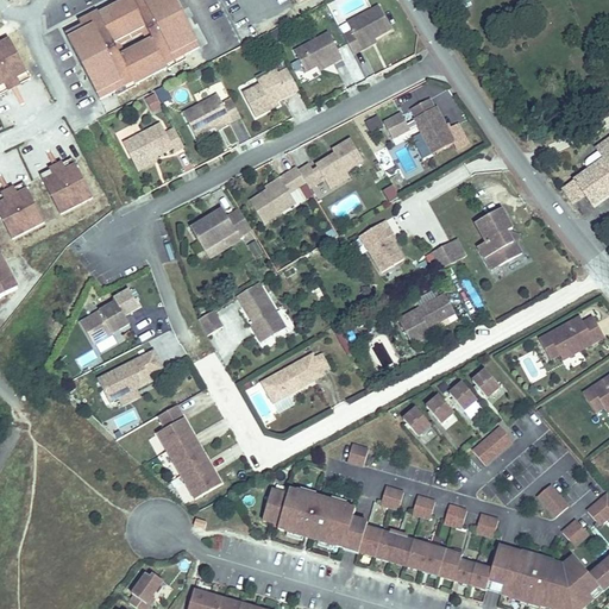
[(347,31),(340,36),(350,55),(358,50),(356,46),(369,38),(387,30),(374,7),(343,24),(347,31)]
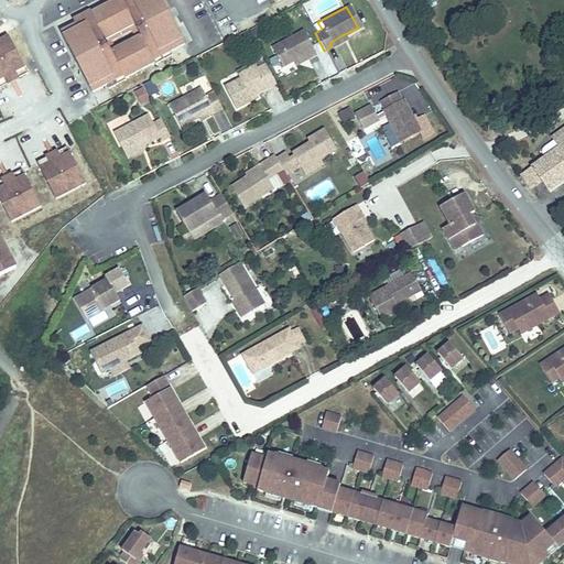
[(160,9),(148,15),(152,22),(164,17),(160,9)]
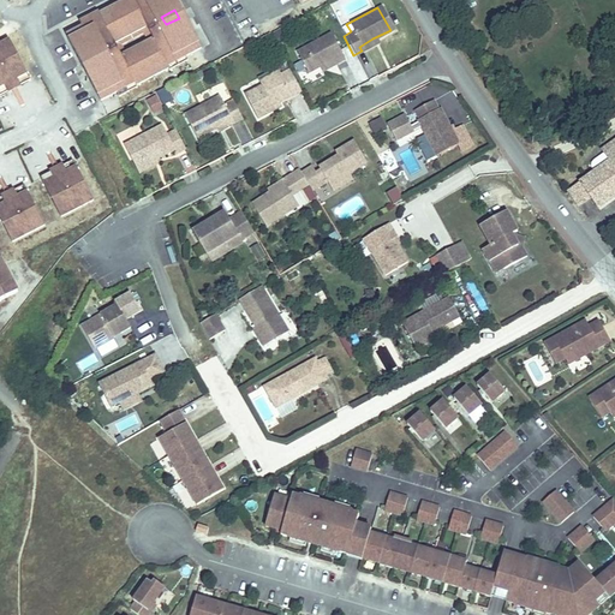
[(129,79),(151,69),(149,64),(172,53),(191,43),(179,18),(166,24),(161,17),(99,46),(84,17),(67,25),(99,89),(126,76),(129,79)]
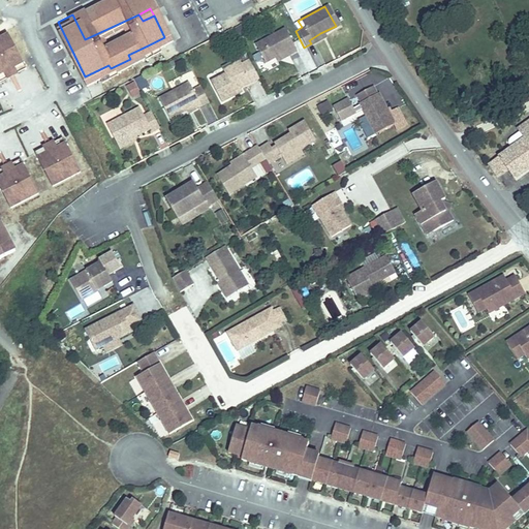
[(274,32),(252,43),(262,64),(273,58),(283,52),(285,56),(293,52),(285,35),(278,39),(274,32)]
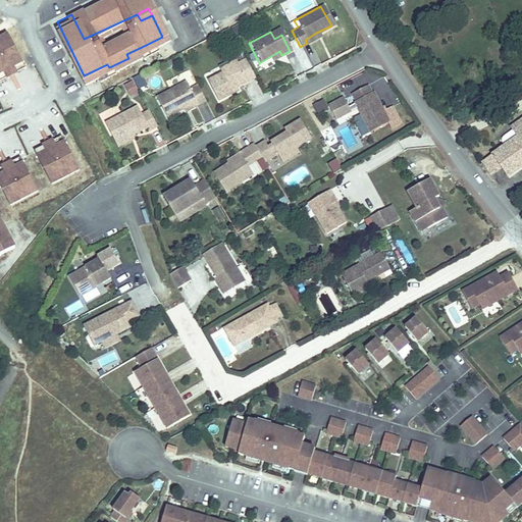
[(316,33),(305,40),(307,43),(318,37),(316,33)]
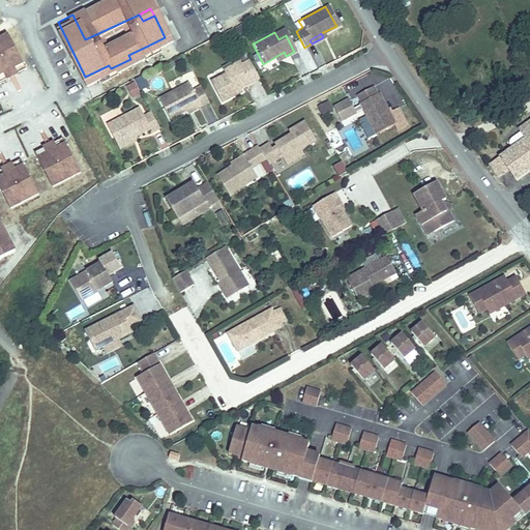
[(6,40),(0,43),(0,70),(18,63),(6,40)]
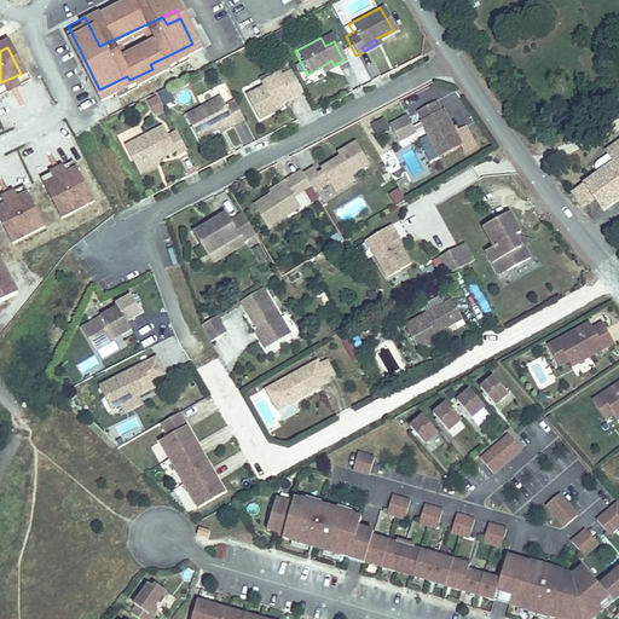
[(150,64),(152,69),(156,77),(180,65),(173,53),(150,64)]
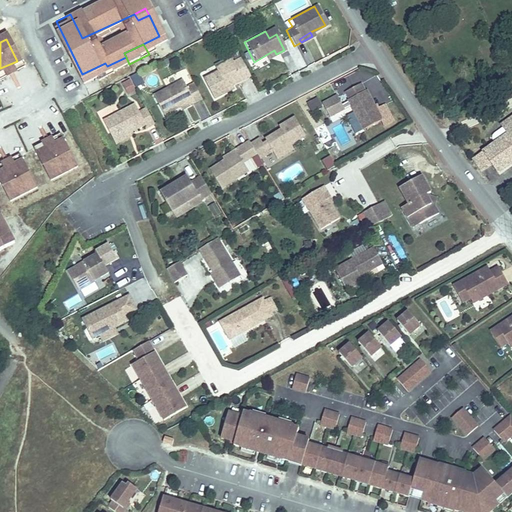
[(274,50),(264,56),(266,60),(276,54),(274,50)]
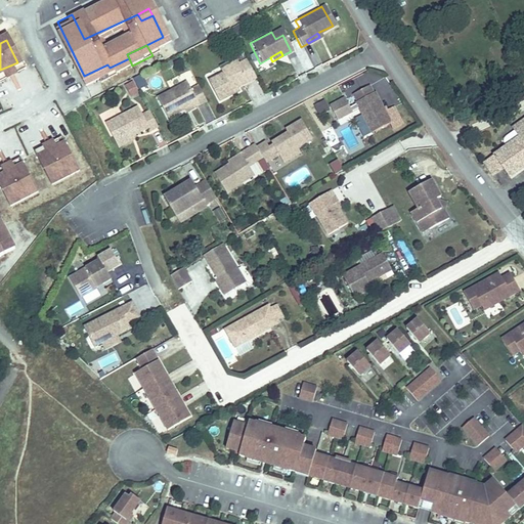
[(230,89),(254,78),(245,58),(238,61),(236,59),(228,63),(231,71),(219,77),(217,73),(206,79),(218,101),(233,93),(230,89)]
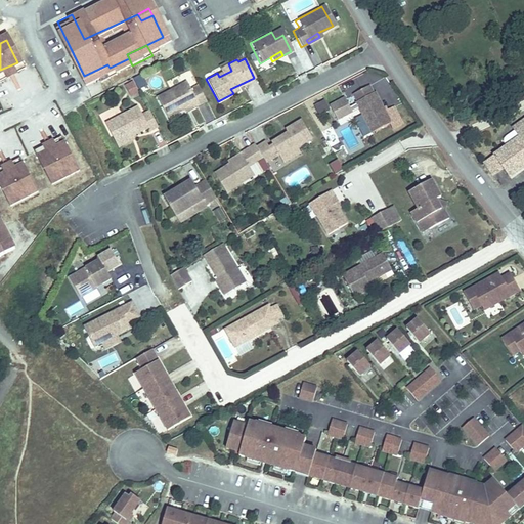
[(17,62),(0,70),(0,78),(20,68),(17,62)]
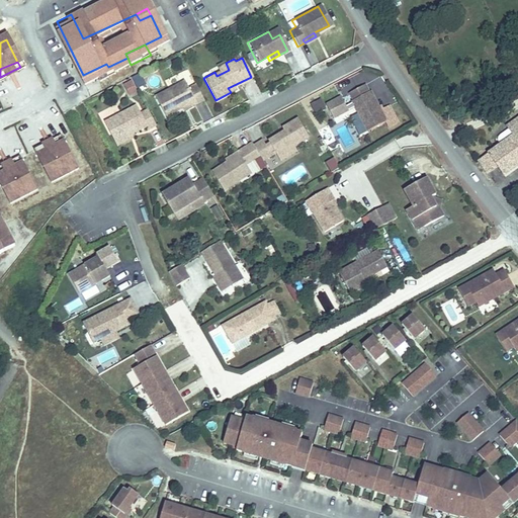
[(229,70),(226,63),(212,69),(214,72),(217,76),(229,70)]
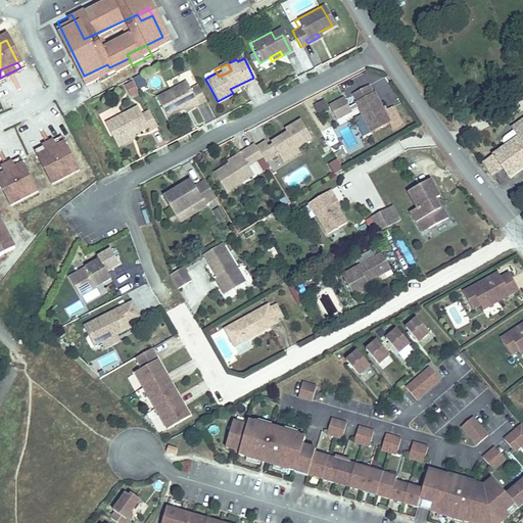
[(137,89),(146,86),(142,75),(134,78),(137,89)]
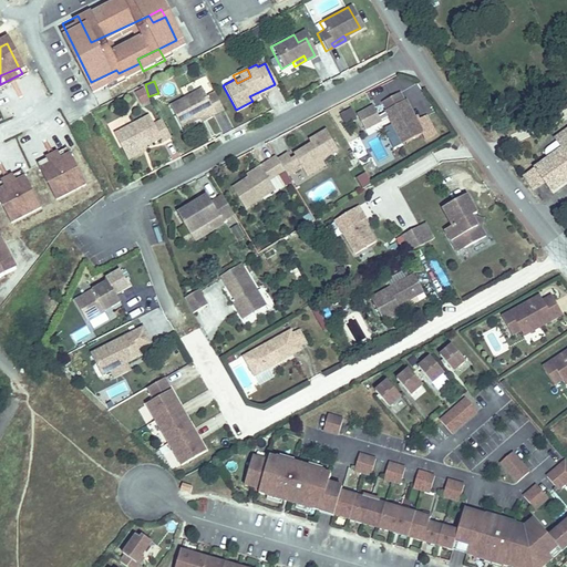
[(134,91),(140,104),(150,101),(144,86),(134,91)]
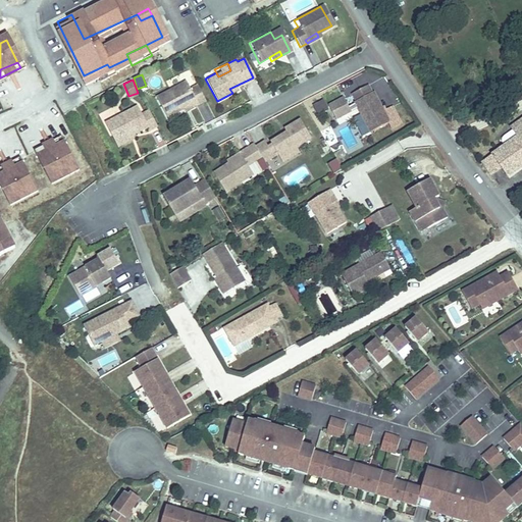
[(185,84),(156,99),(166,118),(184,109),(195,103),(197,106),(204,102),(197,87),(189,91),(185,84)]
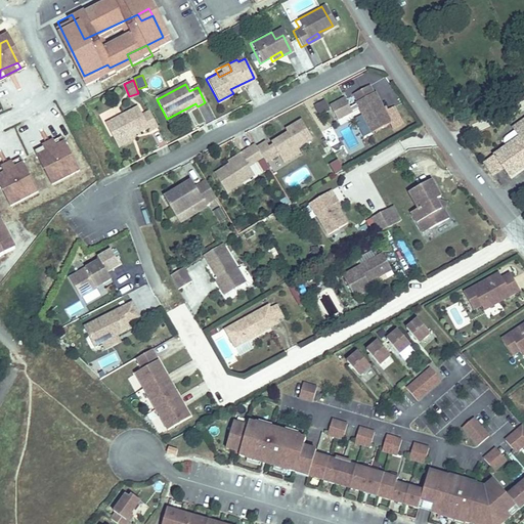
[(375,93),(356,102),(373,133),(390,124),(391,122),(375,93)]
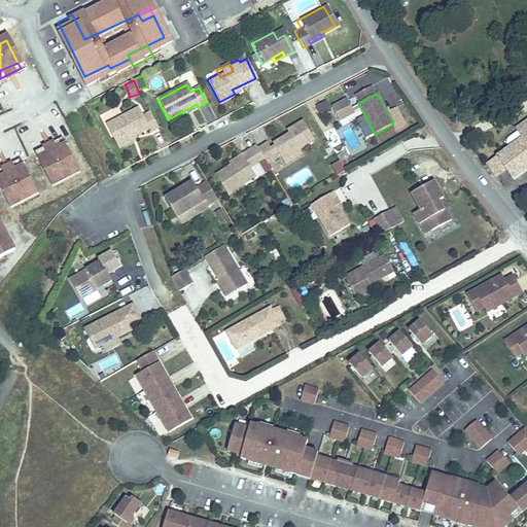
[(331,103),(337,119),(354,114),(348,97),(331,103)]
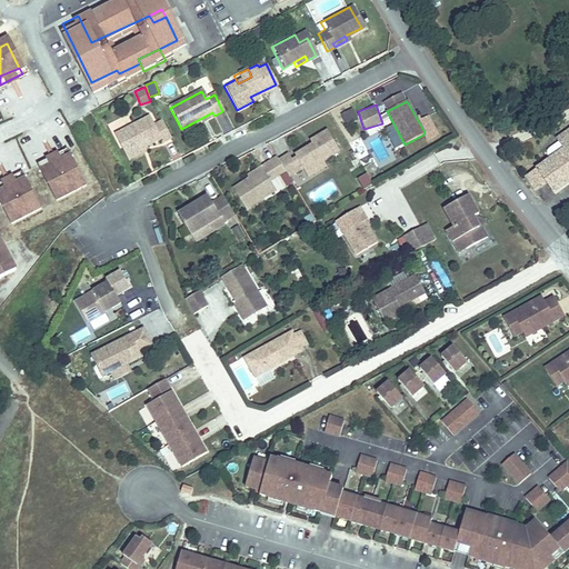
[(347,123),(357,119),(352,109),(342,113),(347,123)]
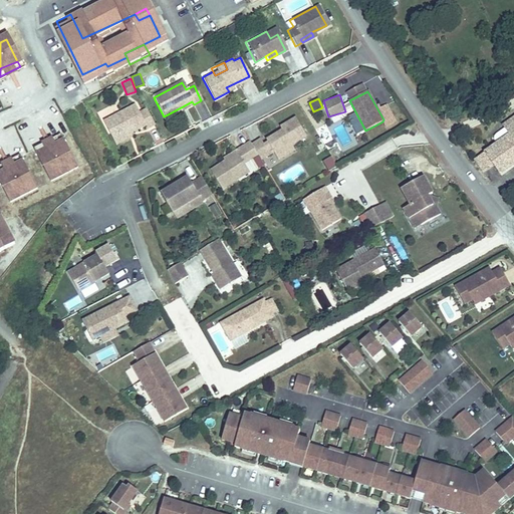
[(192,101),(181,107),(182,110),(194,104),(192,101)]
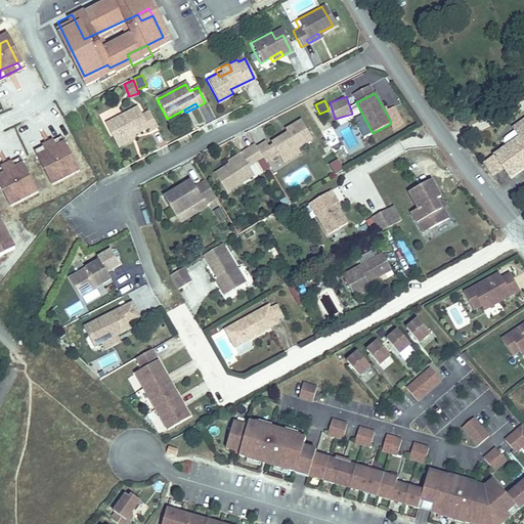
[(148,132),(156,128),(147,110),(140,114),(136,106),(105,123),(110,133),(117,130),(121,139),(132,134),(145,128),(148,132)]
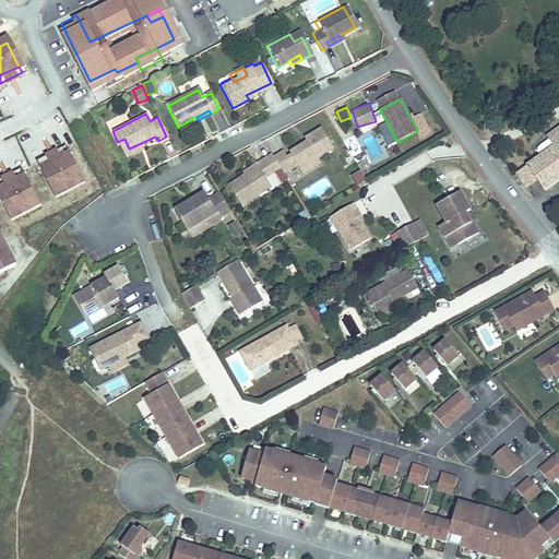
[(285,152),(274,158),(281,170),(283,174),(298,165),(304,174),(321,163),(318,157),(334,147),(322,128),(306,139),(308,142),(290,152),(293,155),(288,157),(285,152)]
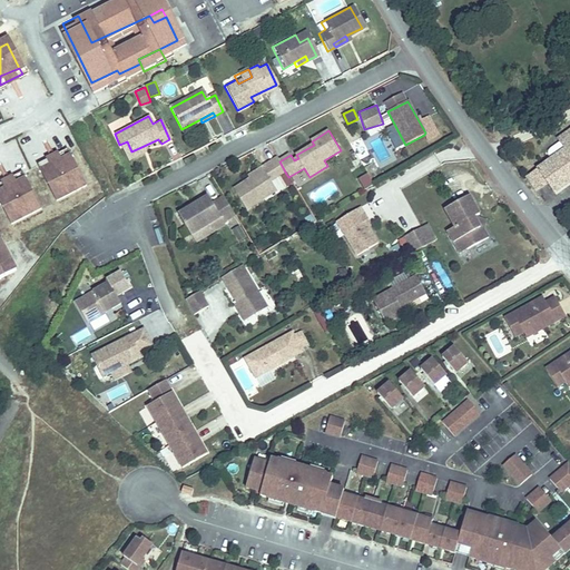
[(569,143),(569,145),(533,172),(543,185),(550,180),(558,189),(569,179),(569,130),(564,135),(569,143)]
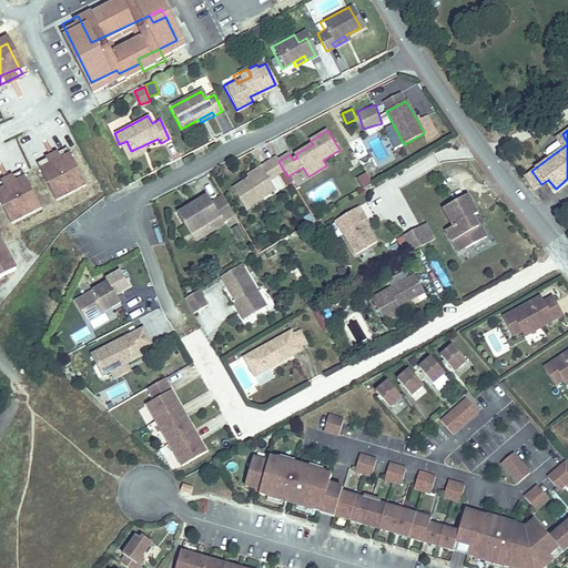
[(170,160),(180,155),(173,140),(163,144),(170,160)]
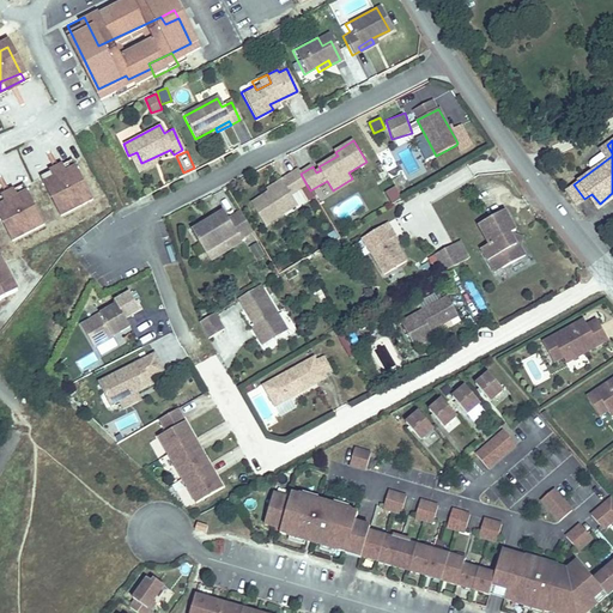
[(157,163),(155,157),(141,163),(137,152),(128,156),(138,173),(157,163)]
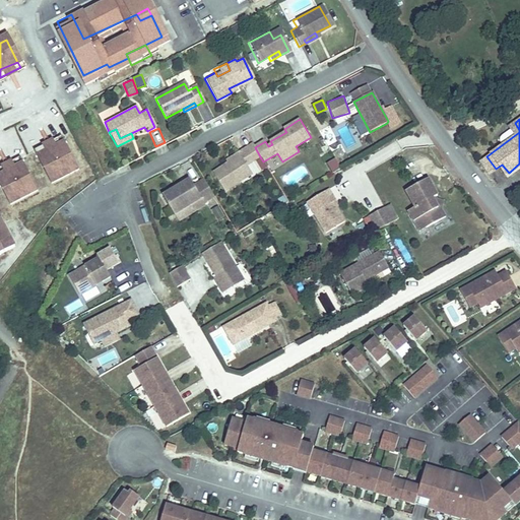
[(255,147),(253,144),(247,148),(256,161),(261,158),(255,147)]
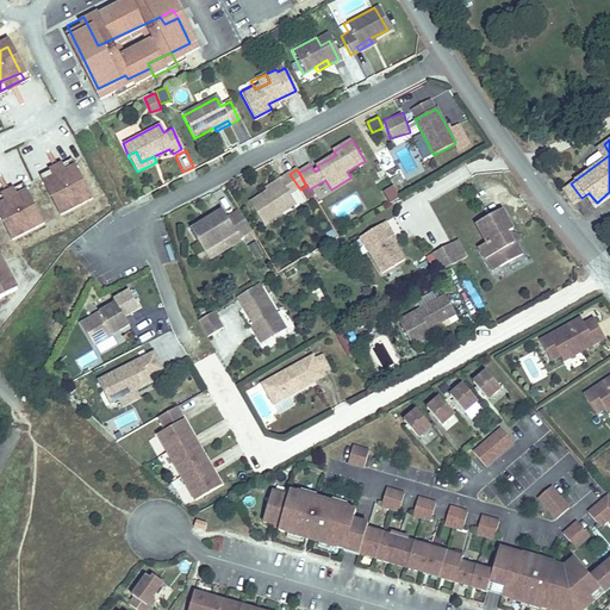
[(300,190),(290,174),(281,180),(284,184),(272,192),(271,191),(251,203),(267,225),(298,205),(292,195),(300,190)]
